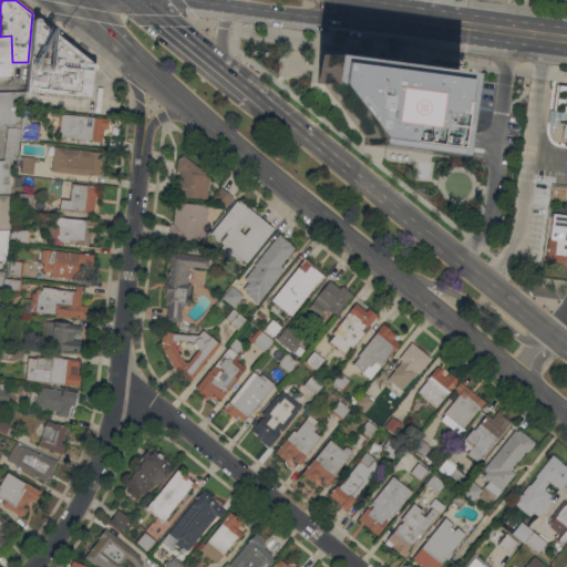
[(33,91),(33,93),(32,94),(30,95),(28,94),(27,93),(24,90),(27,74),(28,62),(32,13),(37,17),(38,17),(39,18),(39,19),(91,62),(93,62),(95,63),(96,65),(96,66),(95,68),(94,70),(92,70),(89,95),(89,96),(88,98),(33,91)]
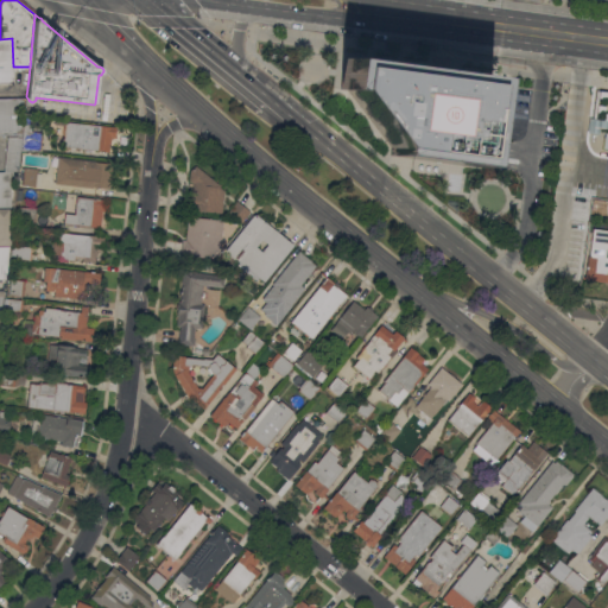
[(0,82),(13,82),(13,67),(12,38),(0,39),(0,82)]
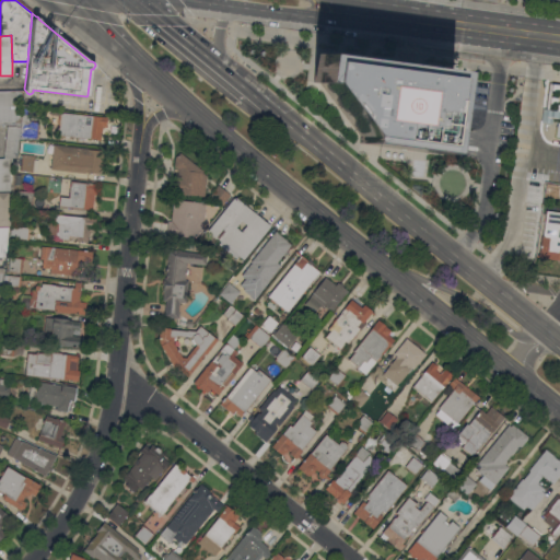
[(319,81),(314,80),(317,54),(452,70),(452,77),(446,114),(442,153),(427,151),(381,146),(360,143),(361,137),(319,81)]
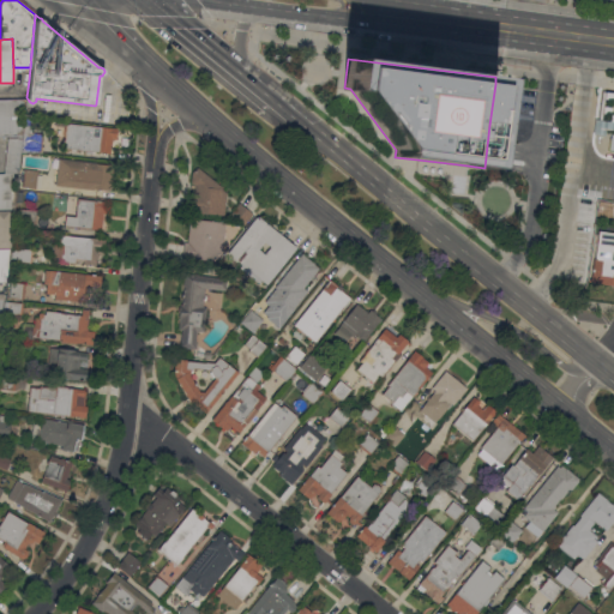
[(518,91),(515,128),(489,125),(495,84),(512,86),(511,90),(518,91)]
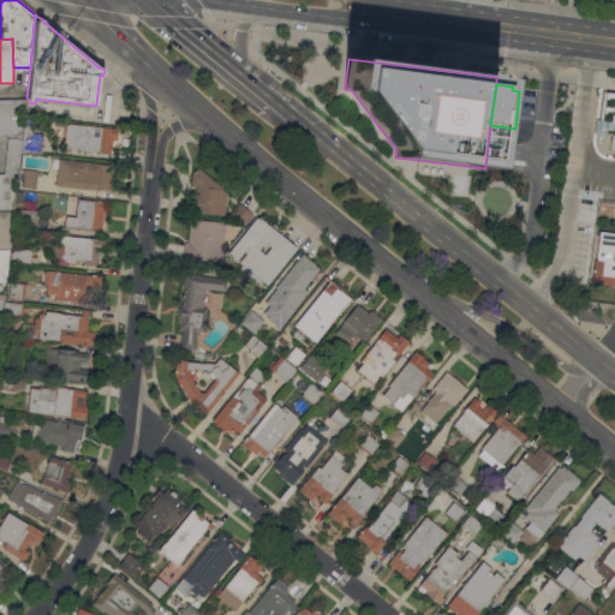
[(39,151),(27,150),(25,153),(21,153),(18,173),(10,173),(11,208),(0,208),(0,173),(4,173),(7,138),(18,138),(18,136),(0,136),(0,99),(27,99),(24,124),(33,124),(31,132),(41,133),(39,151)]
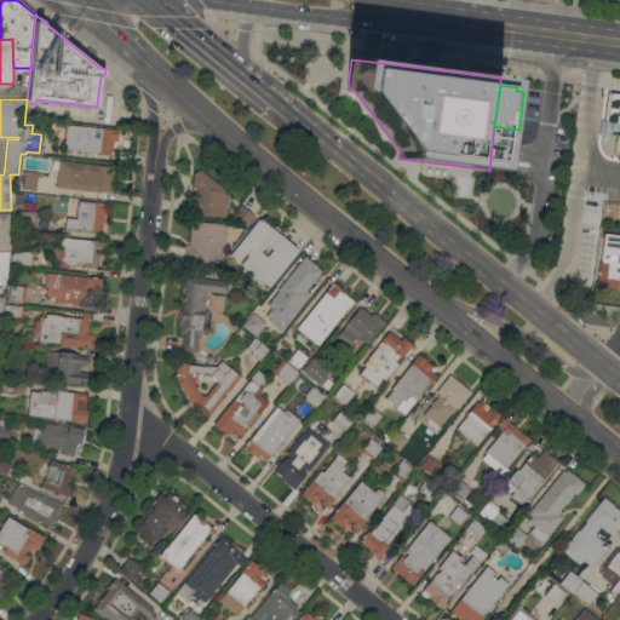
[(56,147),(55,154),(40,153),(42,136),(63,138),(64,124),(118,130),(116,141),(113,139),(113,145),(112,145),(112,155),(105,154),(105,155),(102,155),(102,154),(63,149),(64,148),(59,148),(56,147)]
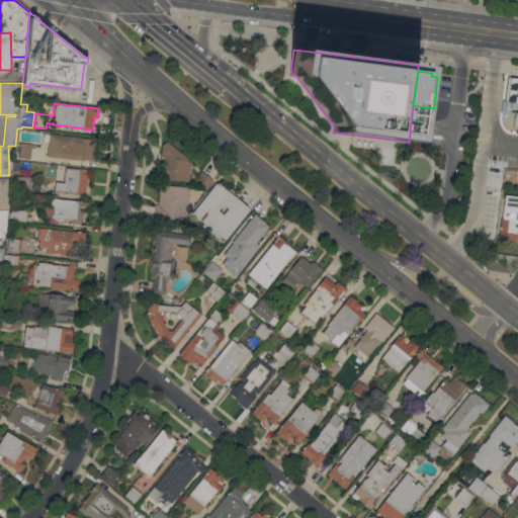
[(95,152),(94,152),(93,160),(85,160),(85,161),(82,160),(82,159),(79,159),(79,160),(47,157),(49,134),(81,137),(81,138),(95,139),(95,141),(96,142),(95,152)]
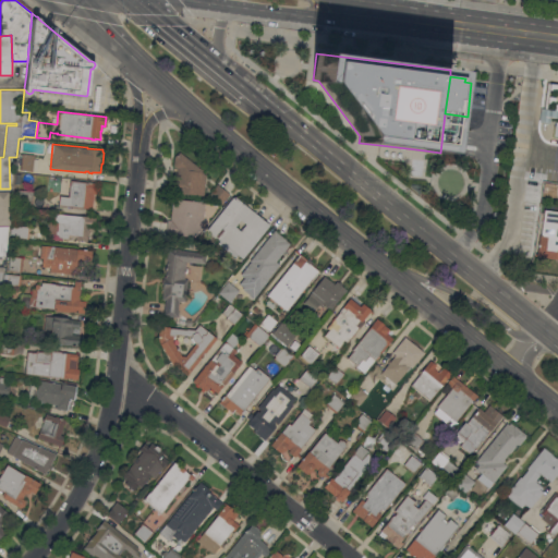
[(204,195),(170,192),(172,173),(177,174),(177,168),(173,165),(174,156),(180,152),(203,170),(202,171),(204,173),(206,173),(204,195)]
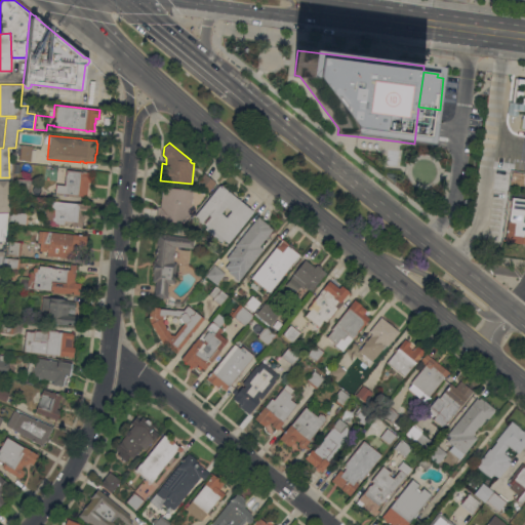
[(31,161),(18,160),(21,145),(32,146),(31,161)]
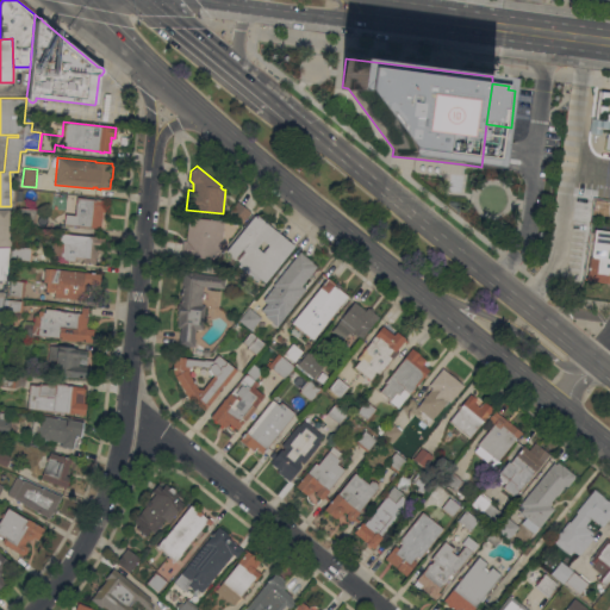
[(106,212),(103,211),(100,228),(64,224),(64,215),(75,215),(76,198),(93,199),(95,199),(97,198),(99,199),(107,200),(106,212)]
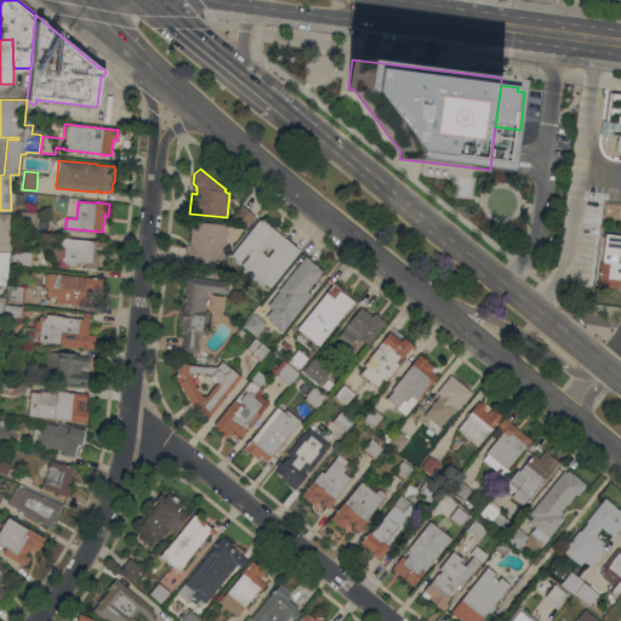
[(607,203),(620,205),(620,208),(620,222),(620,217),(604,216),(607,203)]
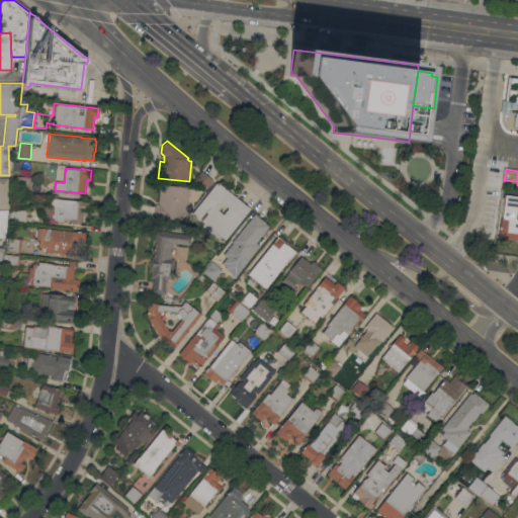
[(205,190),(193,181),(201,170),(213,180),(205,190)]
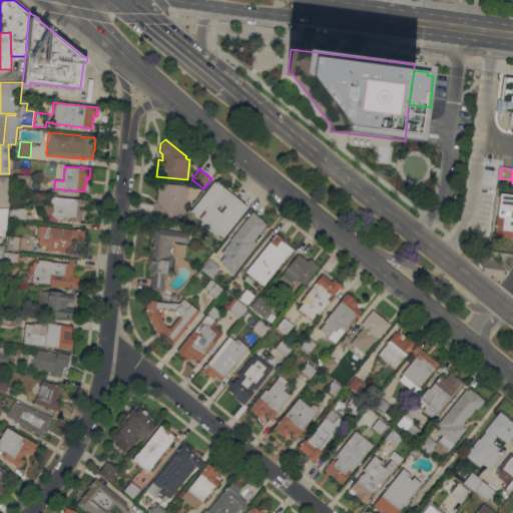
[(29,188),(16,187),(18,174),(31,175),(29,188)]
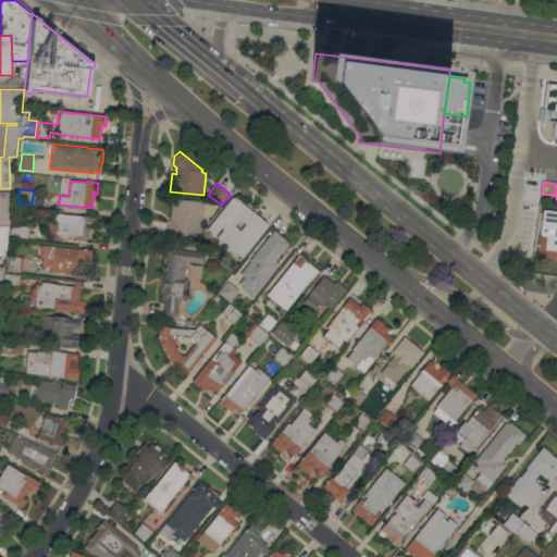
[(0,224),(0,190),(9,190),(10,224),(0,224)]
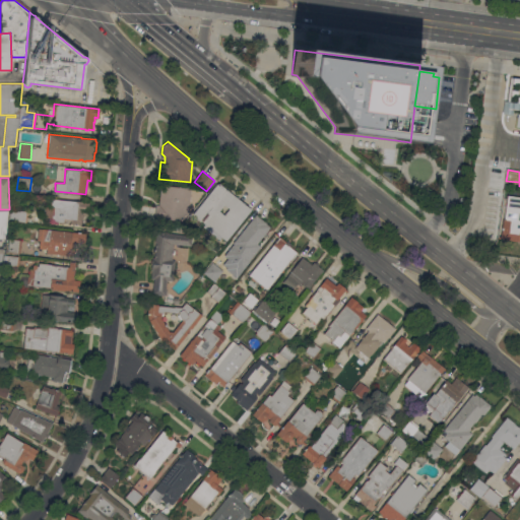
[(193,218),(195,216),(192,214),(217,182),(251,209),(225,241),(223,240),(221,242),(193,218)]
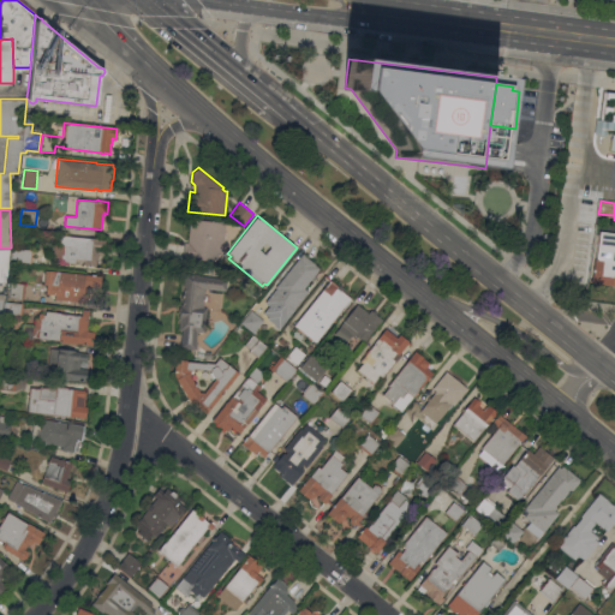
[(222,255),(218,254),(218,258),(215,258),(215,261),(186,258),(186,254),(183,254),(184,243),(187,243),(190,219),(226,222),(222,255)]
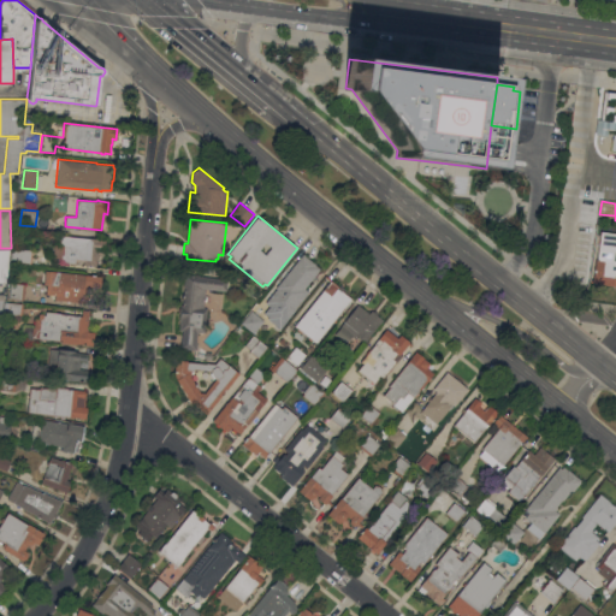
[(615,286),(591,283),(591,280),(593,280),(596,260),(597,260),(600,231),(615,234),(615,286)]
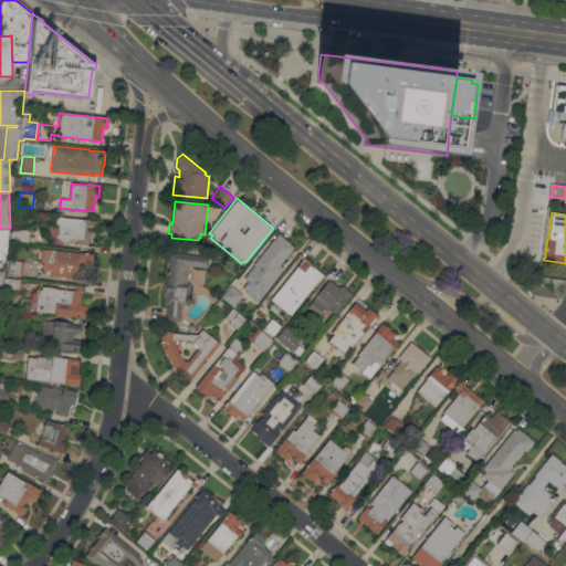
[(95,234),(90,233),(88,244),(83,244),(82,244),(76,243),(76,240),(70,240),(69,242),(55,241),(56,237),(49,237),(50,226),(54,226),(55,216),(96,220),(95,234)]
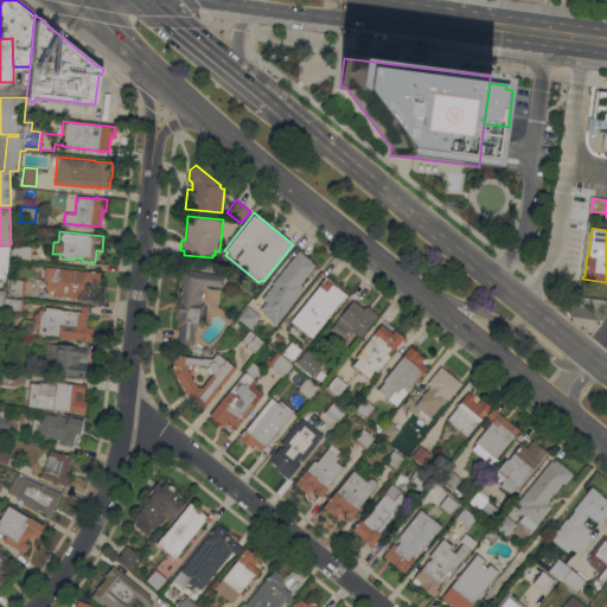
[(30,260),(11,257),(12,244),(31,247),(30,260)]
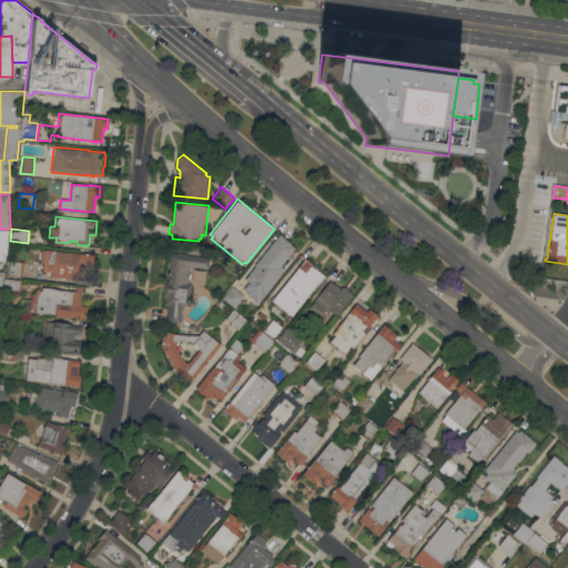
[(7,260),(0,260),(0,230),(9,230),(7,260)]
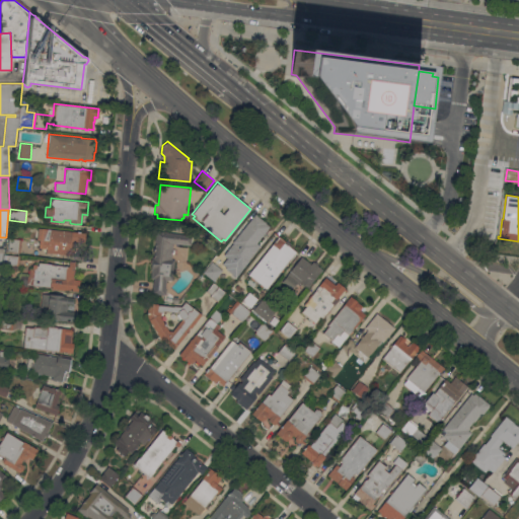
[(256,243),(260,245),(248,260),(249,261),(236,277),(225,269),(226,267),(222,264),(227,257),(223,254),(233,243),(232,242),(255,214),(266,223),(270,227),(256,243)]
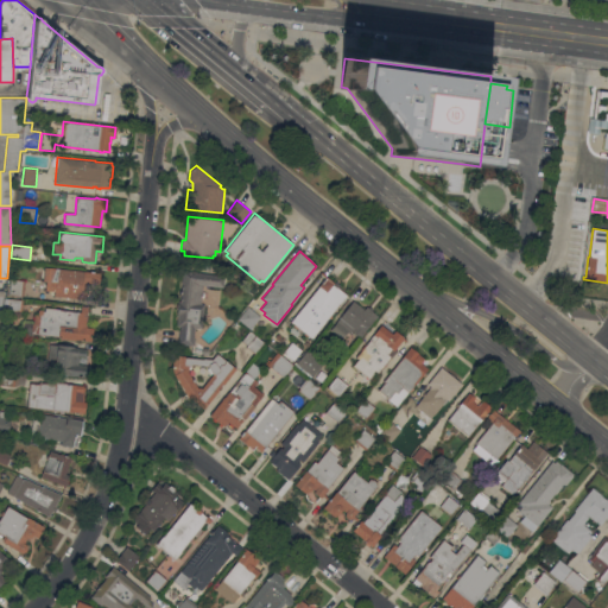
[(49,290),(50,278),(57,279),(58,268),(90,272),(90,271),(94,271),(94,272),(100,273),(99,284),(89,284),(88,289),(87,287),(86,299),(54,296),(55,291),(49,290)]
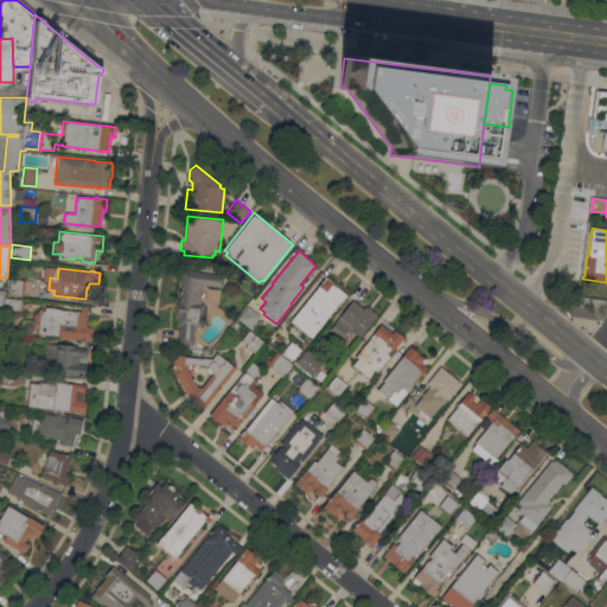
[(223,286),(202,285),(202,292),(204,292),(203,296),(200,296),(200,304),(204,304),(202,328),(193,327),(192,345),(179,344),(180,326),(177,326),(177,315),(177,308),(176,308),(177,301),(180,301),(183,270),(224,274),(223,286)]
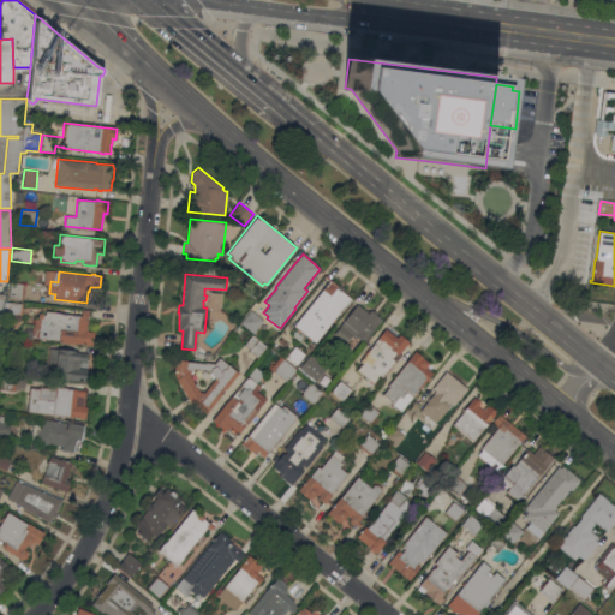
[(351,299),(350,299),(315,342),(294,324),(330,280),(338,286),(339,285),(342,287),(341,290),(352,298),(351,299)]
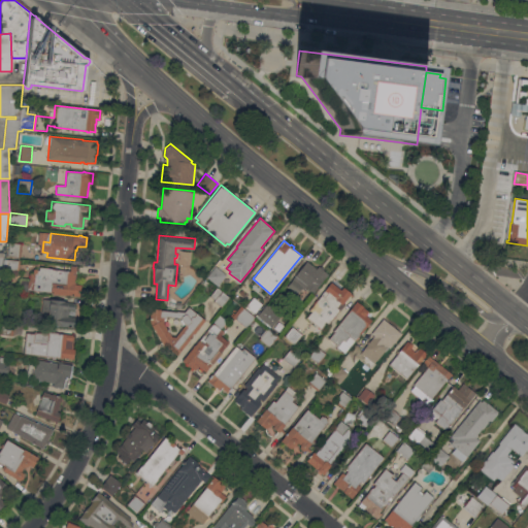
[(21,257),(8,256),(9,242),(22,243),(21,257)]
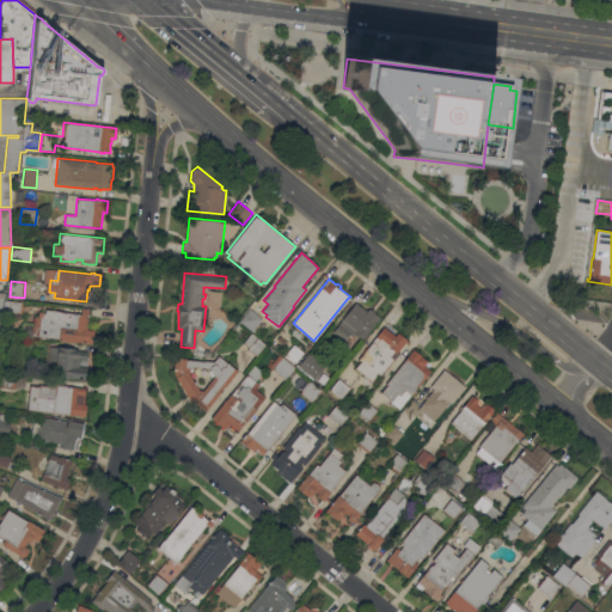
[(23,303),(22,313),(4,312),(2,311),(4,300),(5,300),(23,303)]
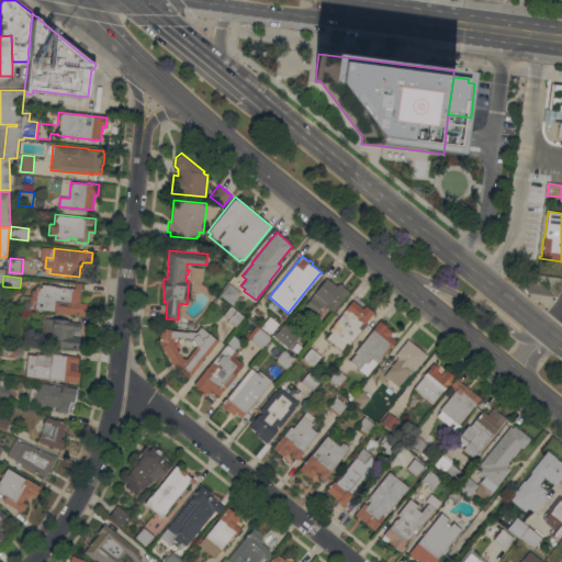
[(334,312),(330,310),(329,311),(326,307),(327,306),(326,305),(324,308),(321,306),(316,313),(305,304),(326,278),(337,285),(339,283),(344,287),(349,292),(334,312)]
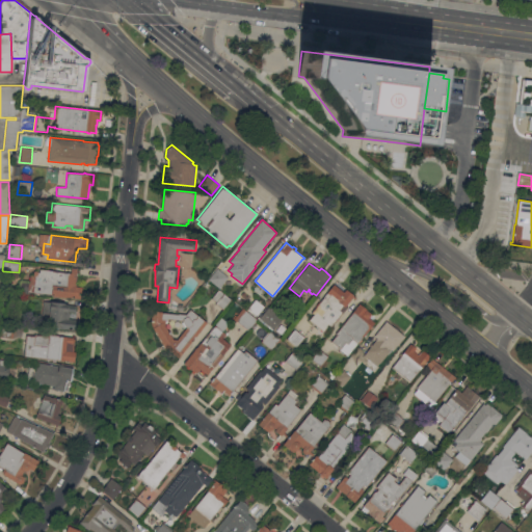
[(80,298),(67,297),(65,297),(51,296),(51,294),(33,292),(27,292),(28,283),(29,283),(30,274),(35,275),(34,282),(36,282),(37,272),(38,273),(40,269),(52,270),(52,271),(71,273),(71,268),(78,268),(76,286),(81,287),(80,298)]
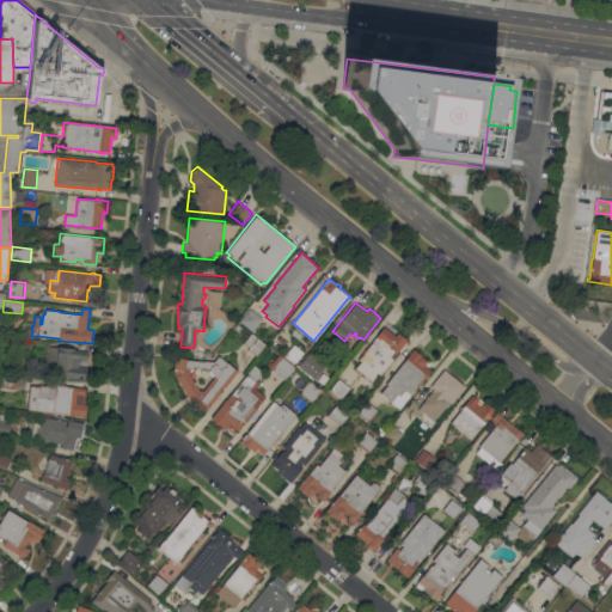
[(252,331),(240,322),(250,308),(262,318),(252,331)]
